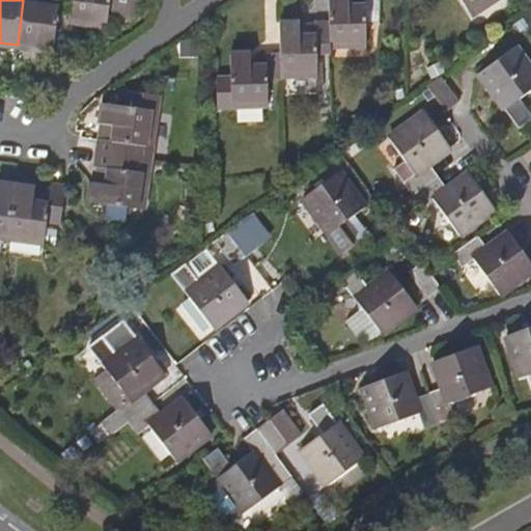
[(23,0),(18,45),(52,50),(58,5),(72,6),(72,0),(23,0)]
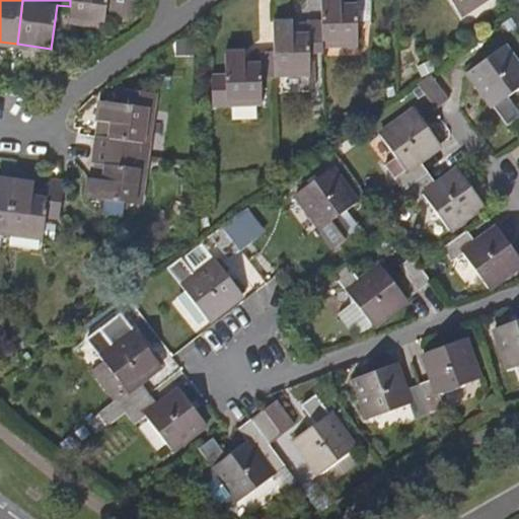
[(70,0),(70,6),(69,16),(102,21),(104,9),(132,13),(133,0),(70,0)]
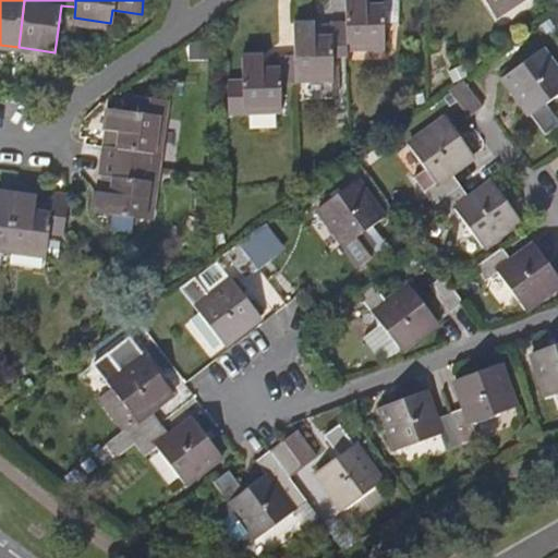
[(348,0),(349,21),(350,48),(385,47),(385,21),(399,20),(398,0),(385,0),(385,5),(367,7),(367,0),(348,0)]
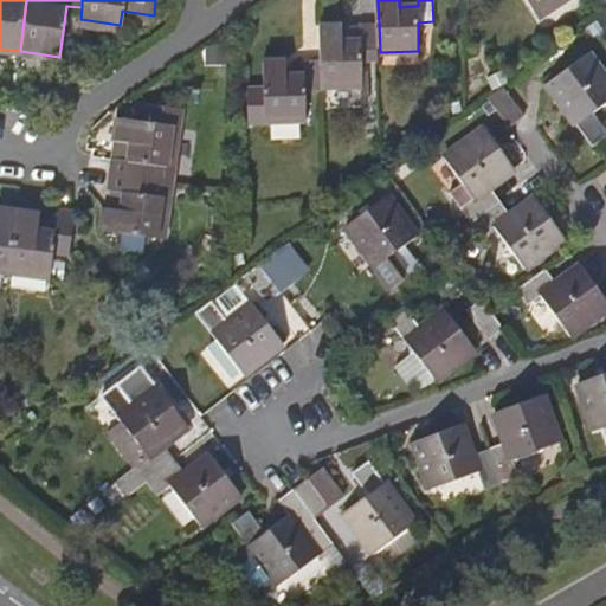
[(530,0),(542,15),(566,0),(530,0)]
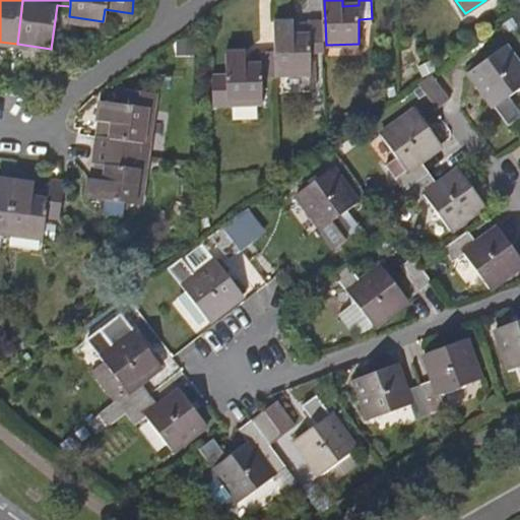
[(326,47),(326,45),(325,19),(312,20),(312,34),(296,34),(296,18),(276,18),(277,50),(277,72),(312,72),(312,47),(326,47)]
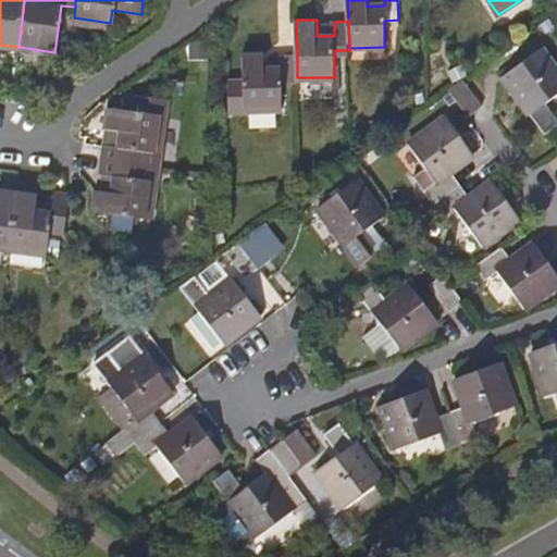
[(556,95),(556,70),(542,50),(506,77),(547,135),(556,126),(556,118),(546,102),(556,95)]
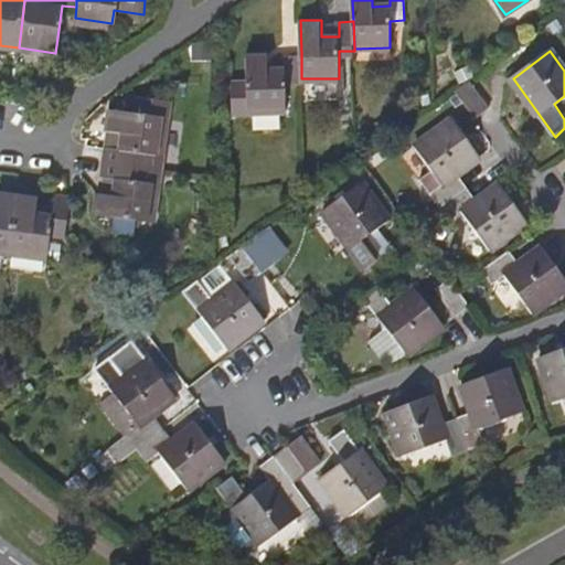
[(301,83),(301,78),(301,54),(287,54),(287,67),(268,67),(268,52),(249,52),(249,80),(233,81),(234,110),(288,109),(287,83),(301,83)]
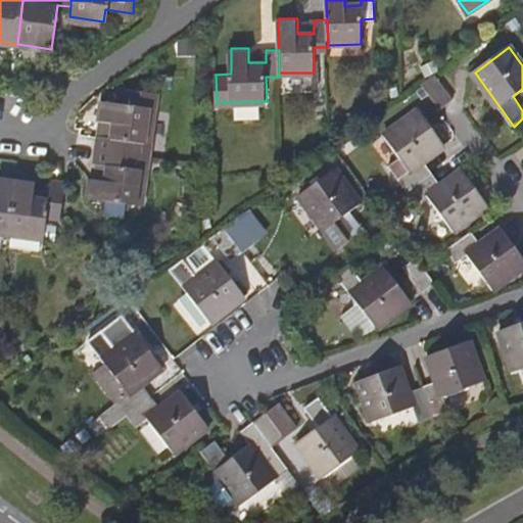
[(454,101),(436,76),(423,85),(441,110),(454,101)]
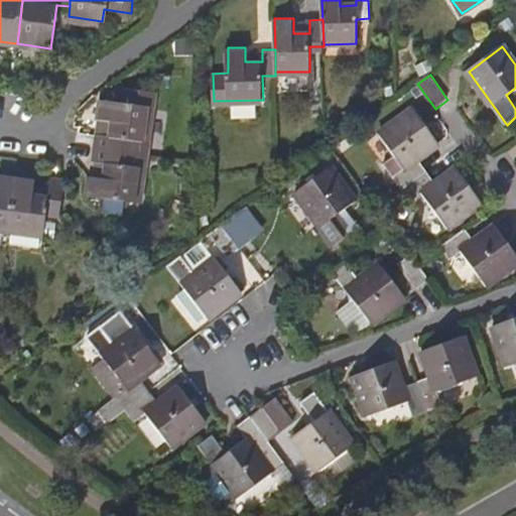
[(148,143),(155,94),(127,90),(124,106),(101,103),(99,120),(112,122),(111,138),(98,137),(97,149),(123,153),(125,140),(148,143)]
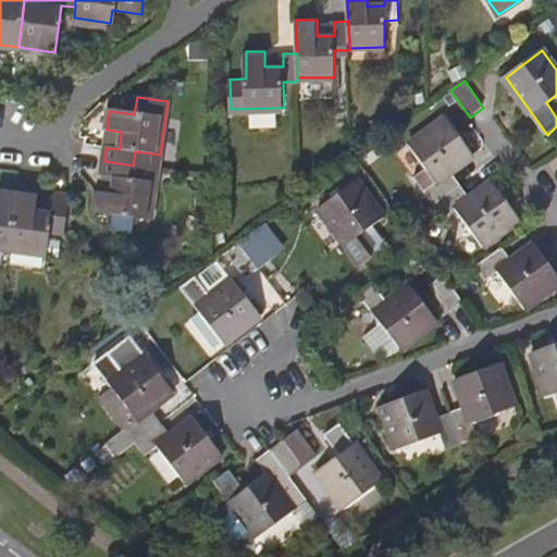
[(423,193),(433,206),(458,187),(448,174),(473,156),(446,119),(409,145),(436,183),(423,193)]
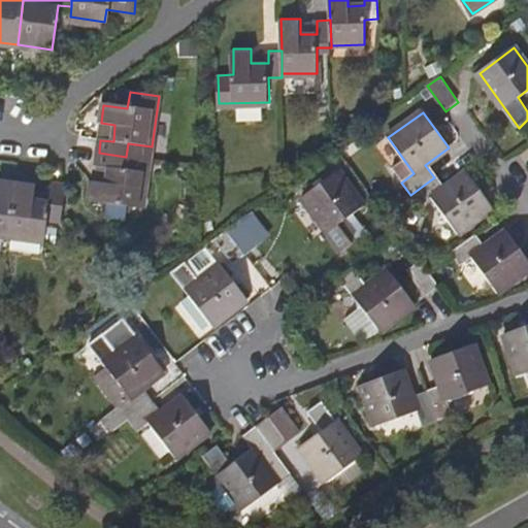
[(124,169),(126,157),(99,153),(97,165),(109,168),(107,184),(93,182),(90,200),(144,206),(149,172),(124,169)]
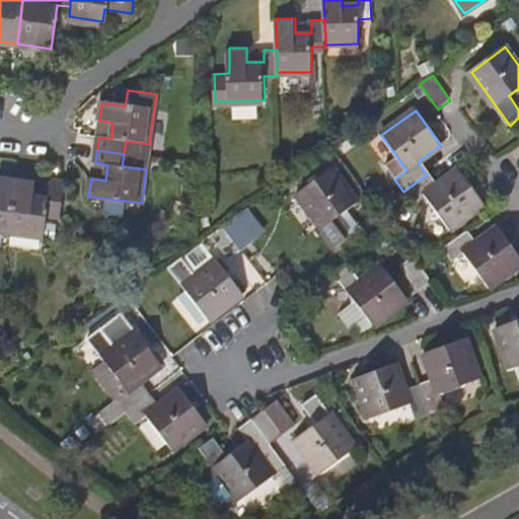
[(344,236),(356,228),(343,211),(353,203),(327,169),(293,195),(332,247),(346,238),(344,236)]
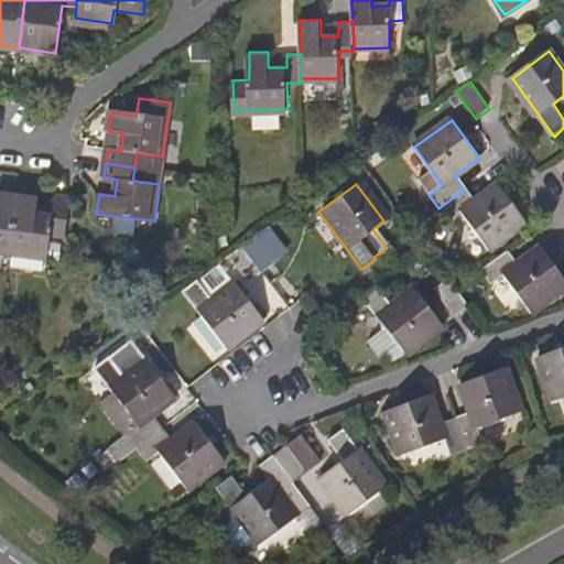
[(474,202),(464,190),(438,208),(447,220),(461,212),(488,249),(527,221),(498,184),(474,202)]
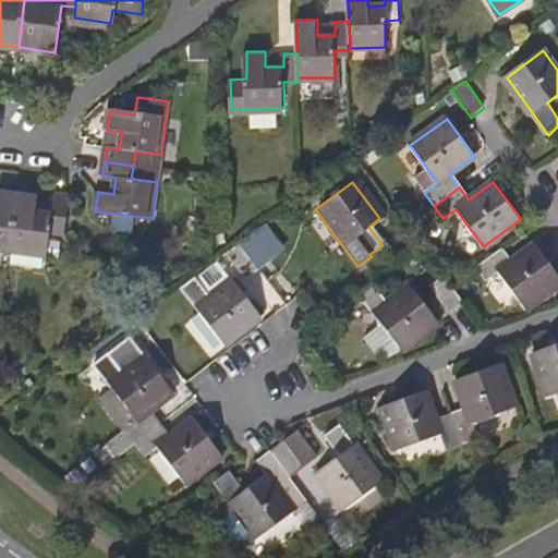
[(0,250),(10,252),(19,194),(0,191),(0,250)]
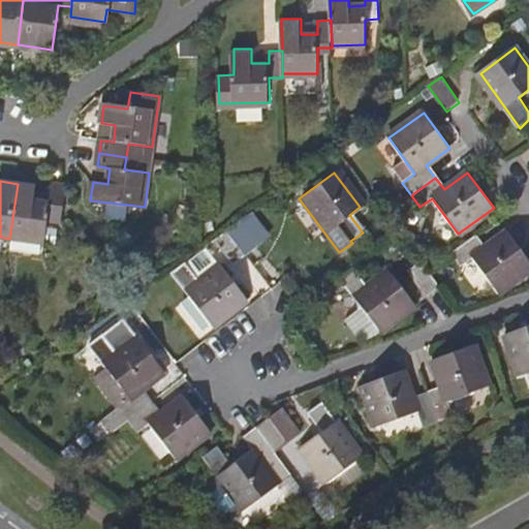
[(18,184),(9,239),(44,243),(48,220),(61,221),(62,220),(66,188),(53,187),(51,205),(33,201),(35,186),(18,184)]
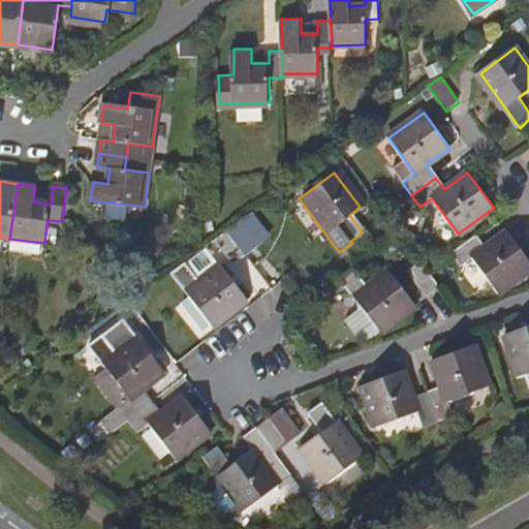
[(257,247),(241,222),(228,230),(245,256),(257,247)]
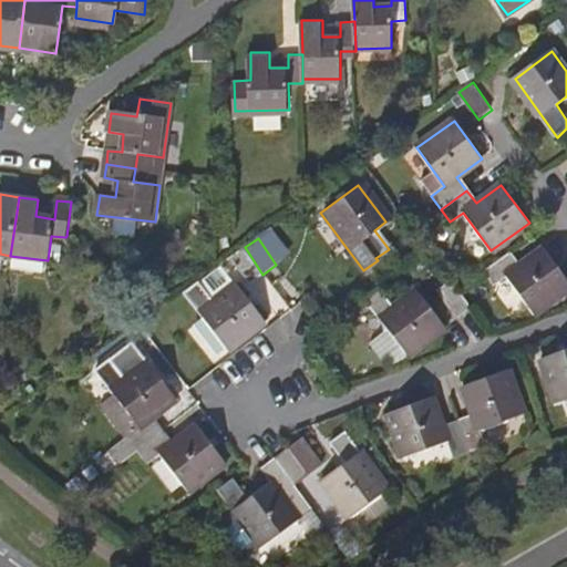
[(230,258),(245,278),(250,285),(263,275),(245,247),(230,258)]
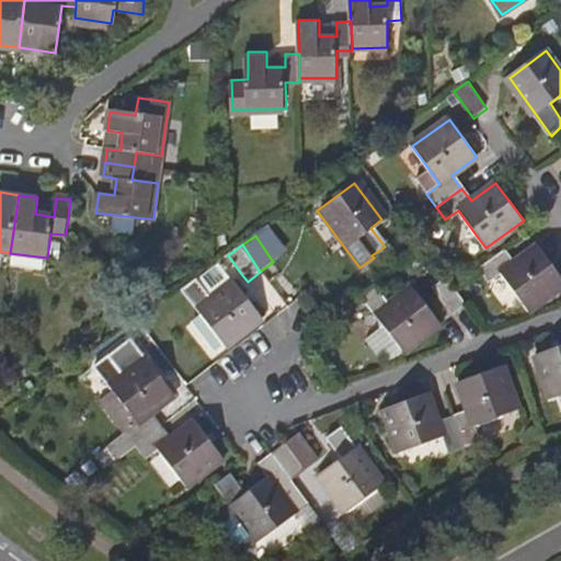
[(514,265),(504,251),(477,271),(488,284),(501,275),(528,311),(560,287),(560,276),(539,247),(514,265)]
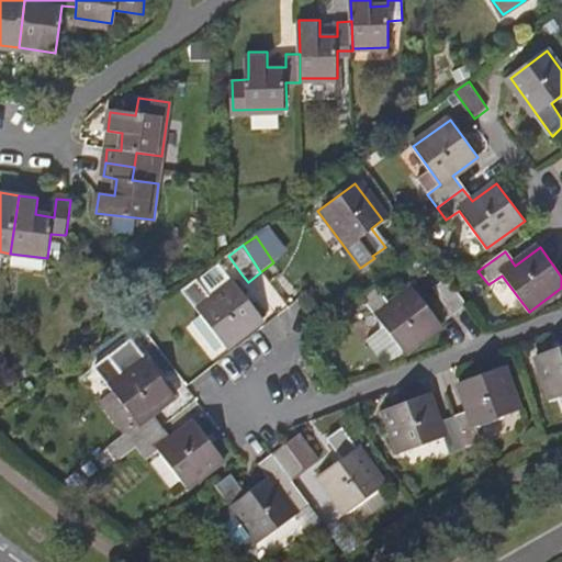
[(233,282),(243,276),(228,256),(194,280),(210,300),(233,282)]
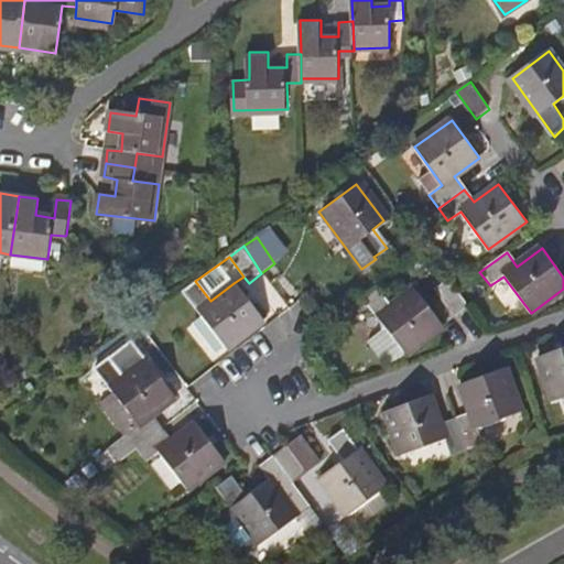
[(454,316),(468,305),(456,289),(449,279),(435,290),(454,316)]
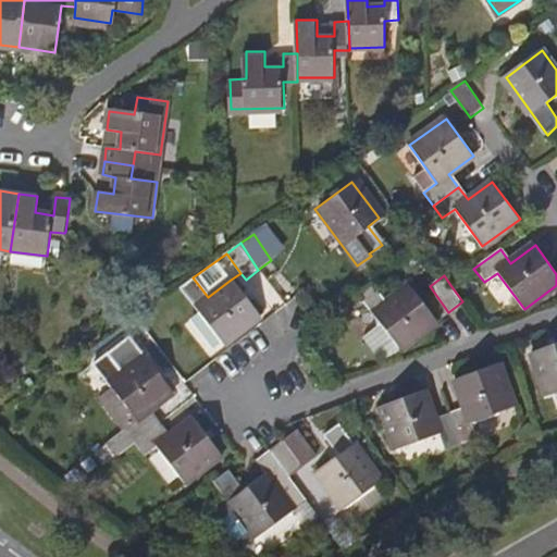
[(208,297),(193,277),(177,288),(222,346),(259,317),(231,280),(208,297)]
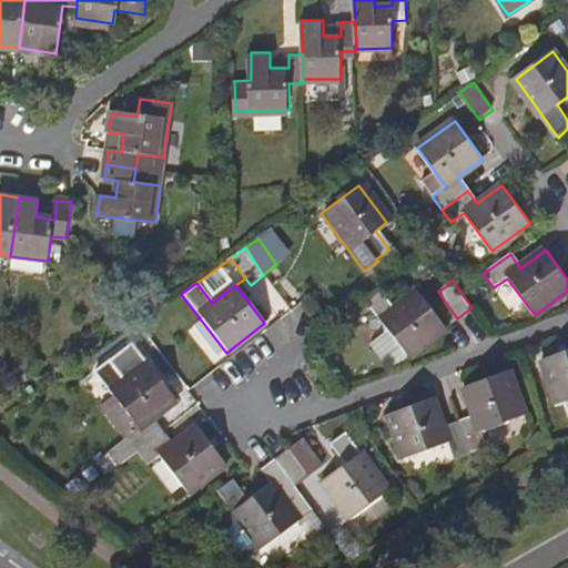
[(393,307),(379,288),(364,300),(405,356),(445,327),(416,290),(393,307)]
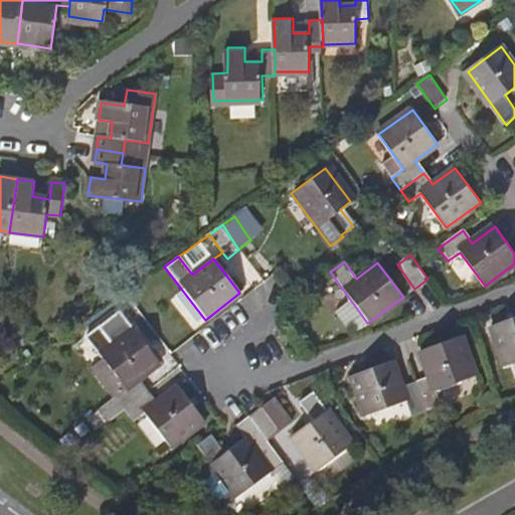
[(101,409),(110,421),(125,409),(149,391),(140,380),(162,363),(135,329),(121,312),(89,338),(102,355),(105,359),(128,389),(101,409)]
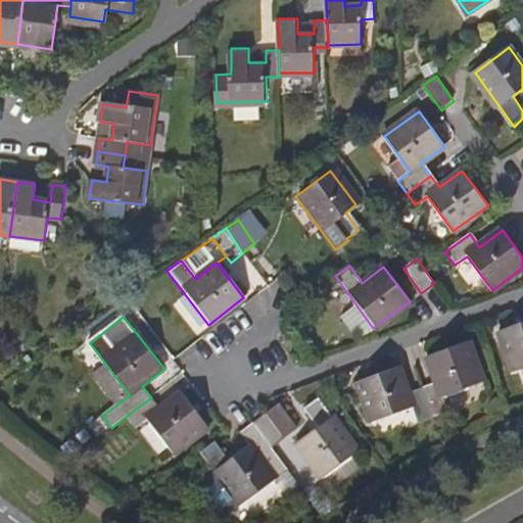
[(522,322),(500,331),(514,371),(522,367),(522,322)]
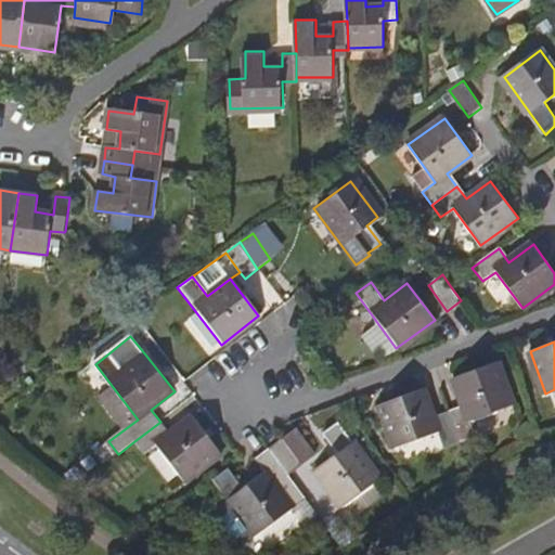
[(465,408),(450,413),(461,442),(476,437),(472,421),(514,404),(499,363),(455,379),(465,408)]
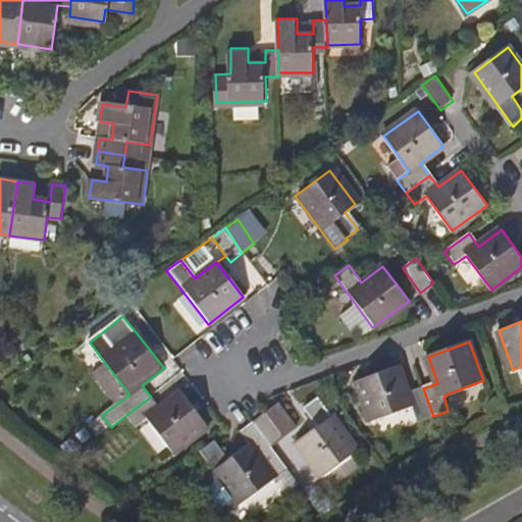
[(95,373),(118,403),(129,395),(106,364),(95,373)]
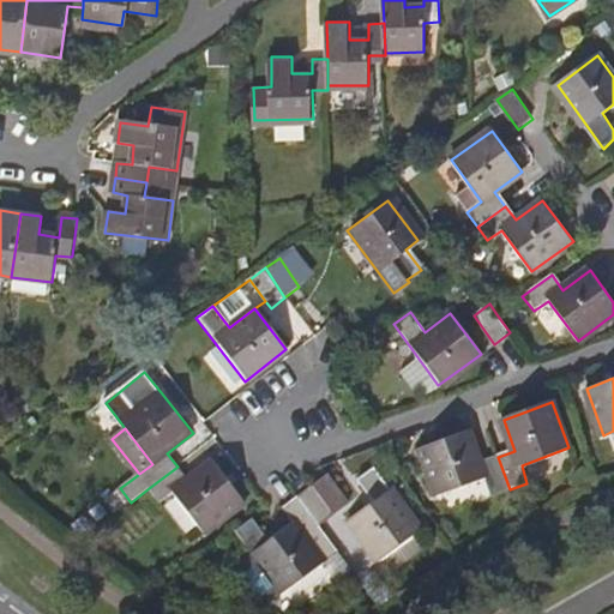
[(494,495),(510,489),(498,457),(482,463),(470,432),(422,449),(439,498),(487,479),(494,495)]
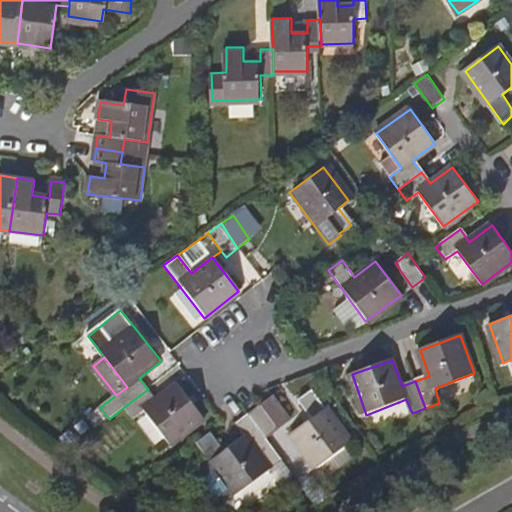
[(157,401),(148,389),(124,407),(133,419),(145,410),(171,443),(203,417),(178,384),(157,401)]
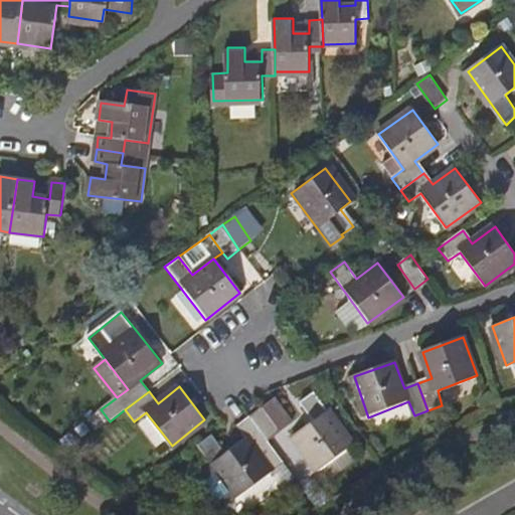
[(313,394),(300,403),(313,422),(292,439),(317,472),(351,446),(313,394)]
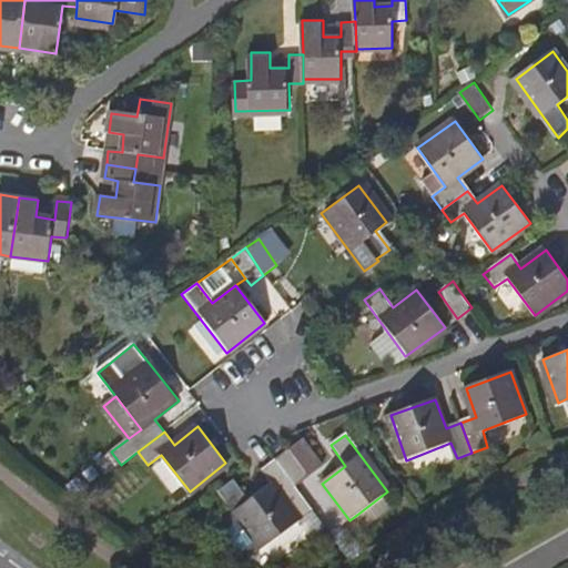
[(287,450),(305,475),(320,464),(302,440),(287,450)]
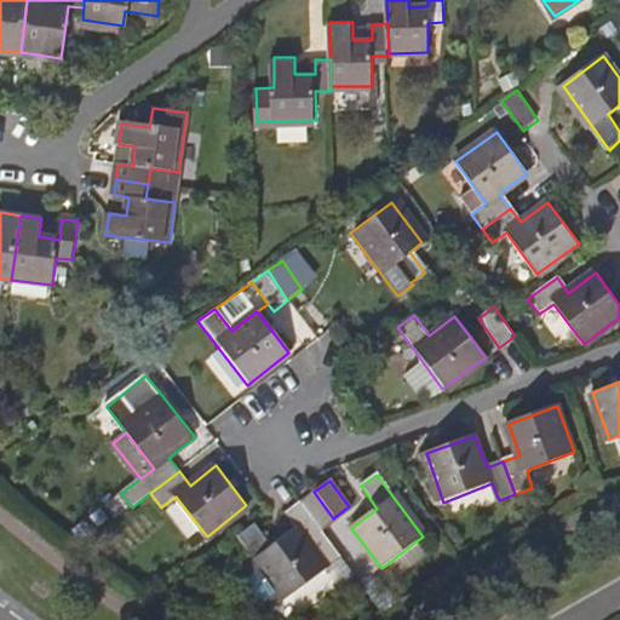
[(314,492),(300,501),(321,530),(334,521),(333,518),(314,492)]
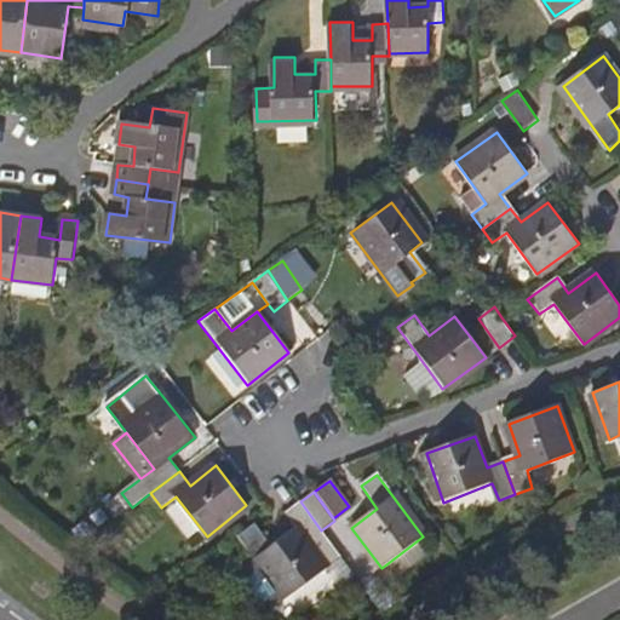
[(283,598),(340,555),(321,530),(300,501),(287,512),(296,526),(269,546),(252,524),(236,538),(253,560),(235,573),(264,612),(283,598)]
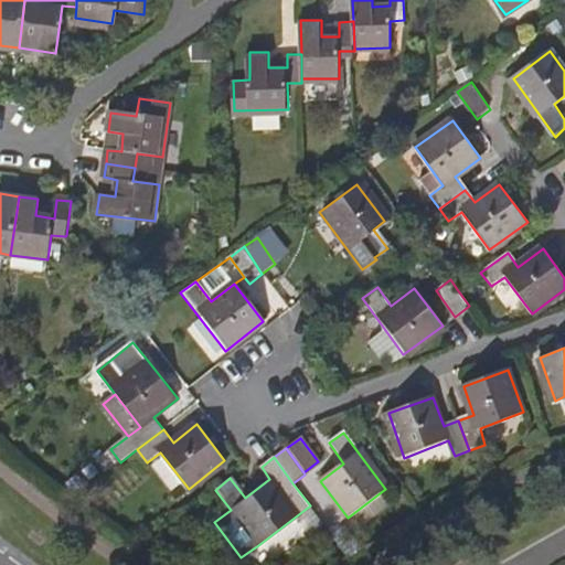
All buildings are outlined.
